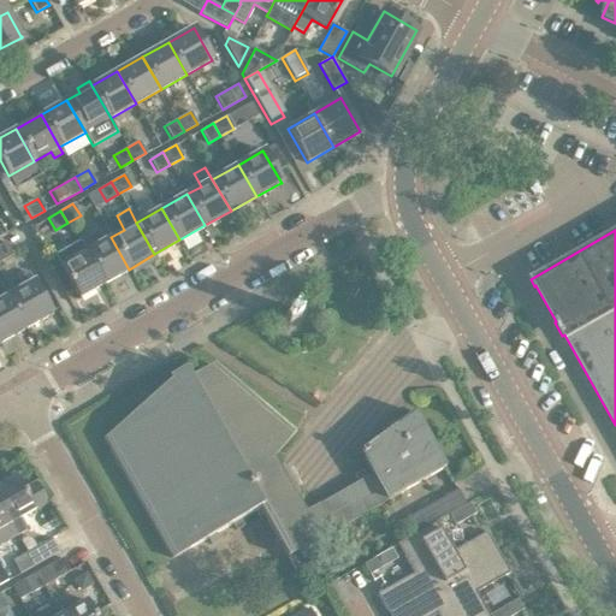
[(104,284),(129,270),(111,237),(86,252),(104,284)]
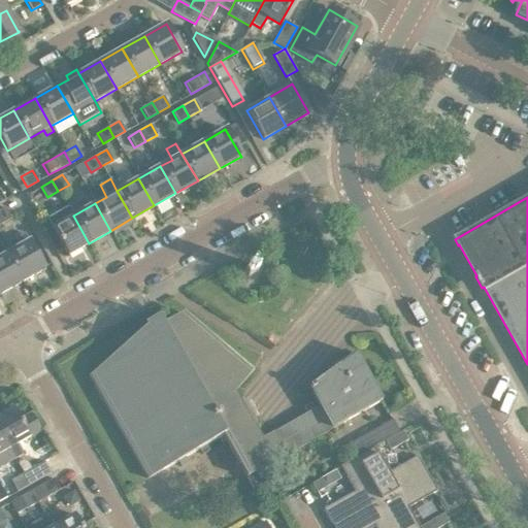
[(0,224),(11,218),(5,207),(0,209),(0,224)]
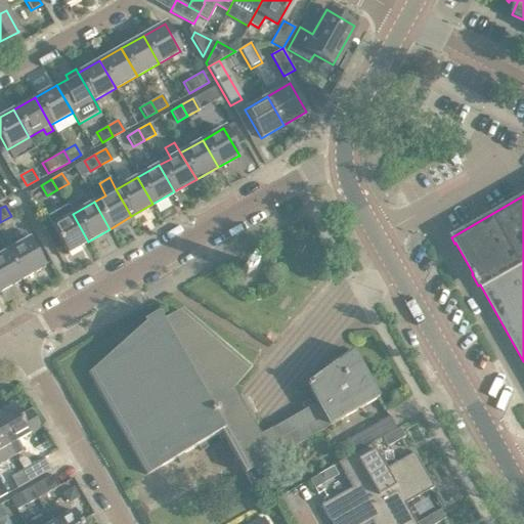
[(52,226),(51,225),(44,230),(55,250),(62,246),(67,254),(68,254),(68,253),(88,242),(73,214),(70,208),(59,214),(62,220),(52,226)]
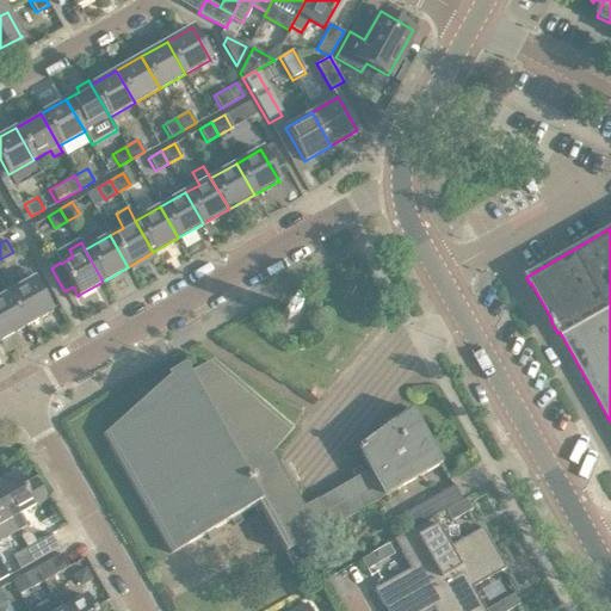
[(25,325),(50,312),(51,312),(28,270),(18,276),(23,285),(7,294),(25,325)]
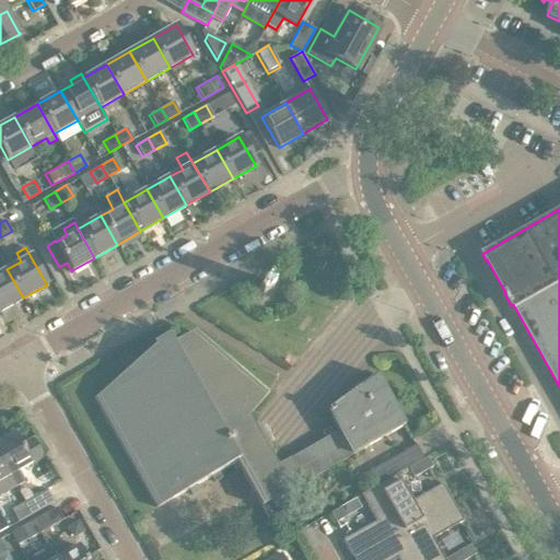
[(0,310),(0,311),(23,298),(7,269),(0,272),(0,310)]
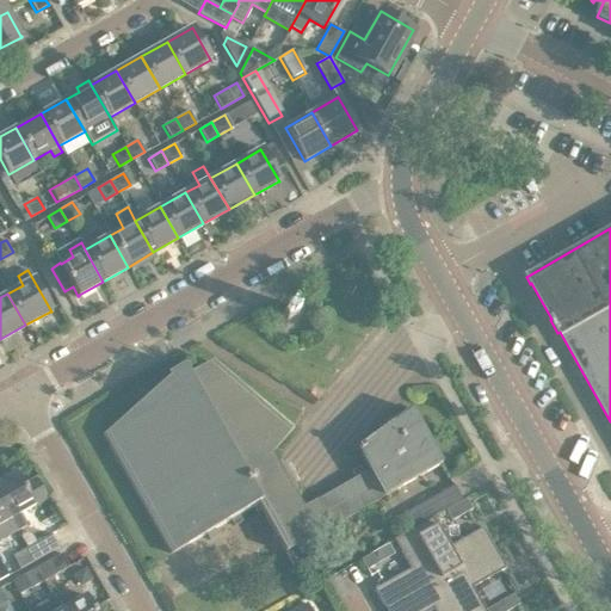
[(285,321),(297,314),(291,304),(281,312),(285,321)]
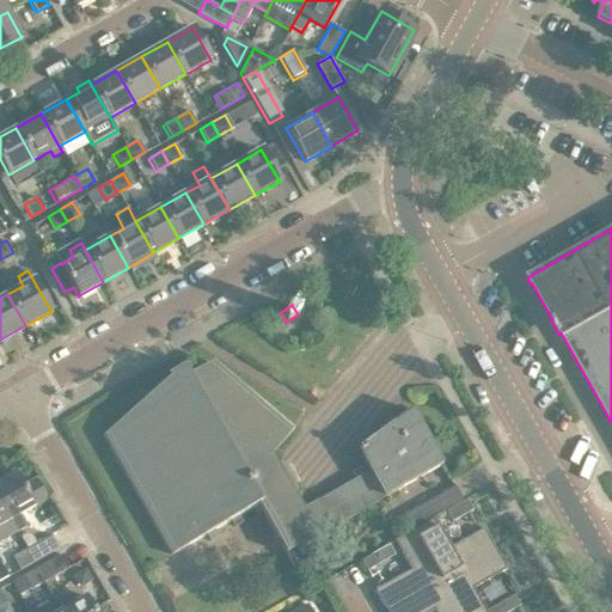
[(257,505),(285,554),(286,554),(293,567),(305,561),(301,554),(301,552),(298,546),(441,464),(409,407),(357,450),(369,471),(301,509),(300,506),(299,507),(291,491),(297,488),(281,461),(276,464),(270,454),(292,429),(212,362),(188,375),(183,367),(173,372),(175,374),(103,435),(171,554),(206,534),(209,540),(218,536),(214,530),(231,520),(234,527),(243,521),(239,515),(257,505)]
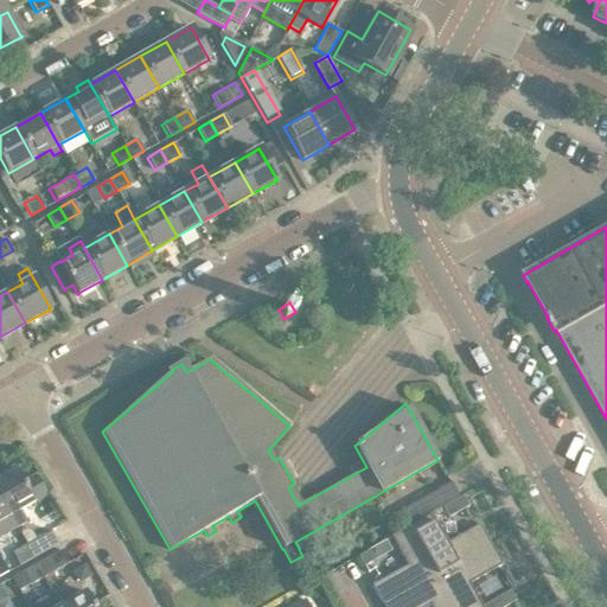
[(0,473),(0,500),(8,516),(14,526),(25,521),(19,510),(46,494),(36,475),(23,483),(13,466),(0,473)]
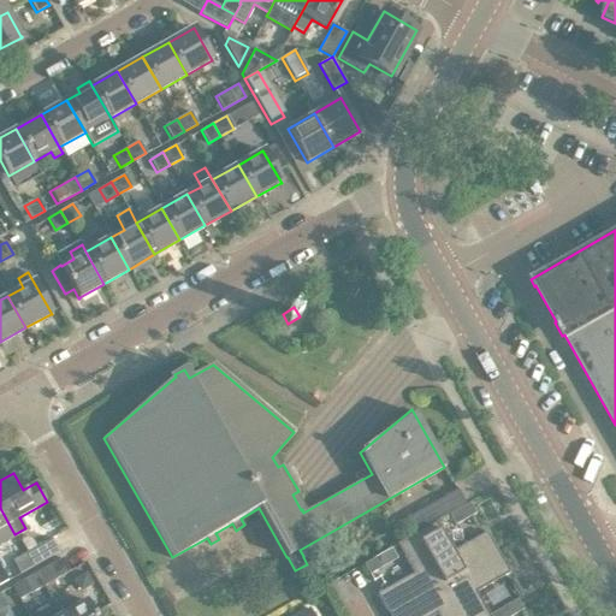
[(408,537),(421,528),(466,504),(457,490),(400,522),(408,537)]
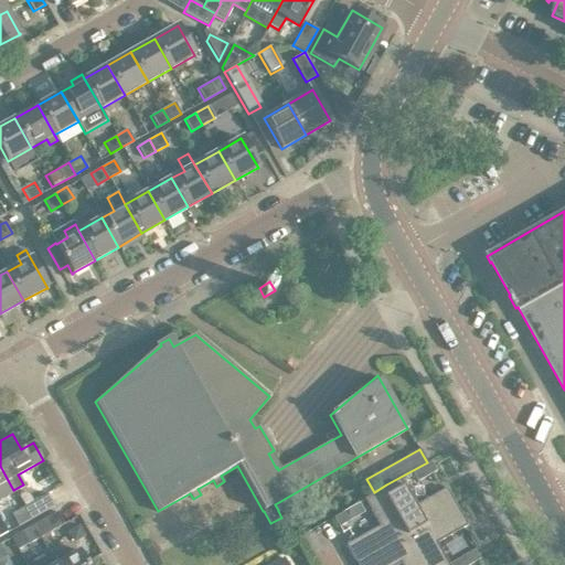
[(417,481),(436,470),(430,461),(412,472),(417,481)]
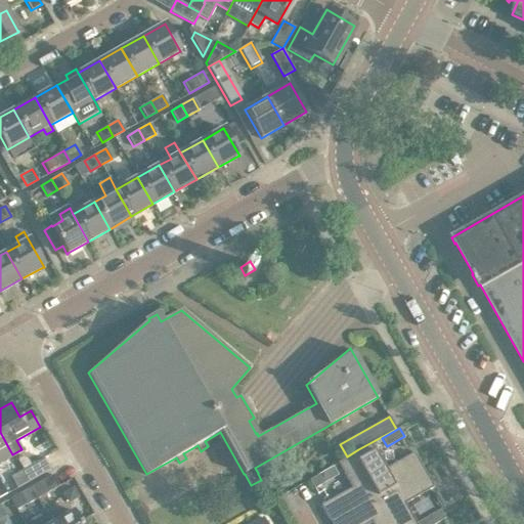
[(0,462),(12,455),(12,454),(7,445),(0,432),(0,462)]
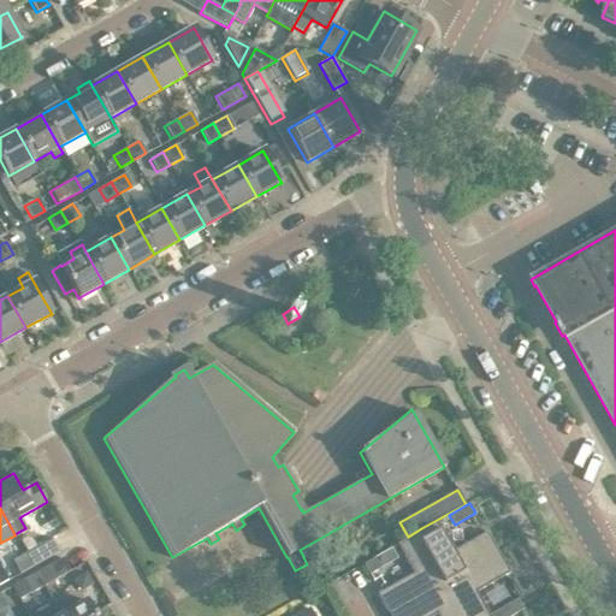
[(436,522),(416,533),(444,582),(498,552),(486,532),(452,551),(436,522)]
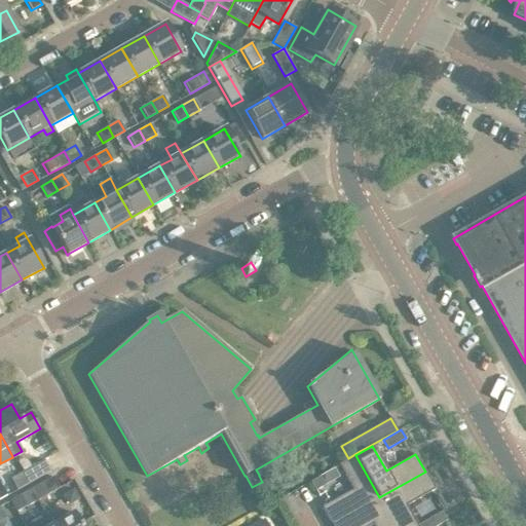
[(322,508),(332,525),(379,497),(355,455),(338,464),(352,489),(322,508)]
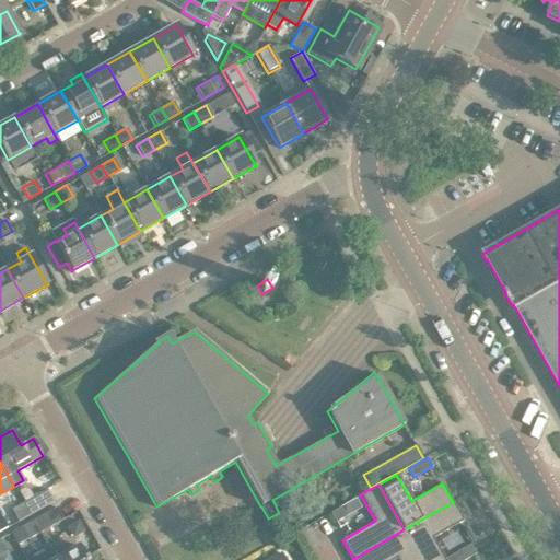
[(18,491),(24,502),(33,497),(28,490),(23,488),(18,491)]
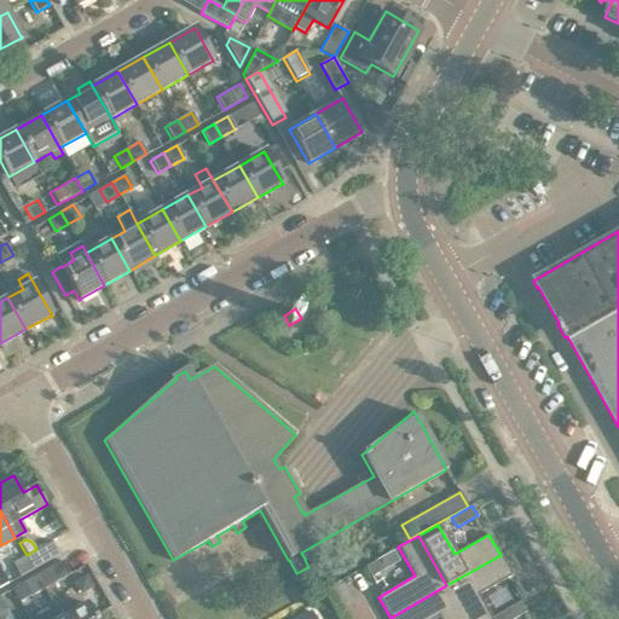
[(33,568),(59,554),(51,541),(25,555),(33,568)]
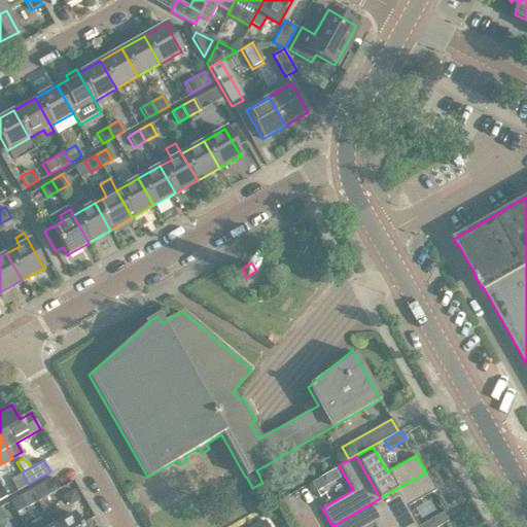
[(16,490),(28,484),(22,472),(10,479),(16,490)]
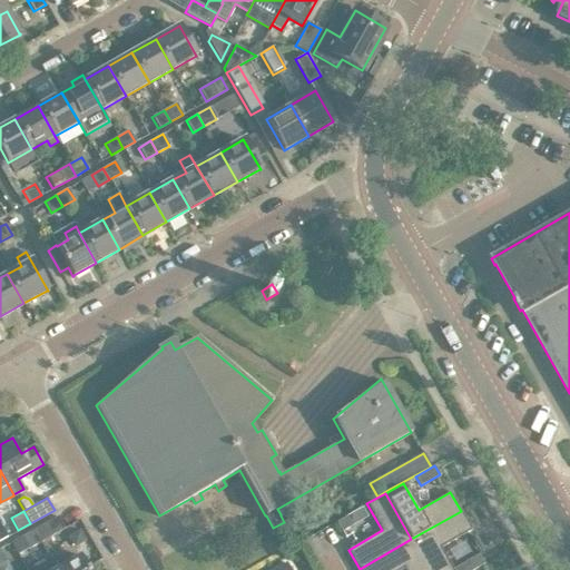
[(461,511),(411,539),(428,569),(452,569),(440,548),(471,530),(461,511)]
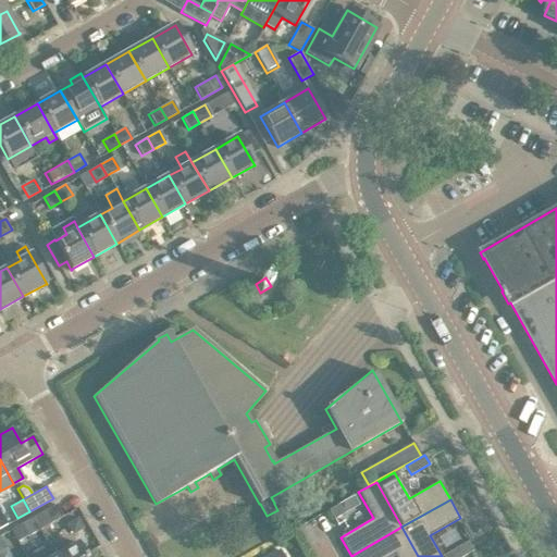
[(40,529),(63,516),(57,504),(34,517),(40,529)]
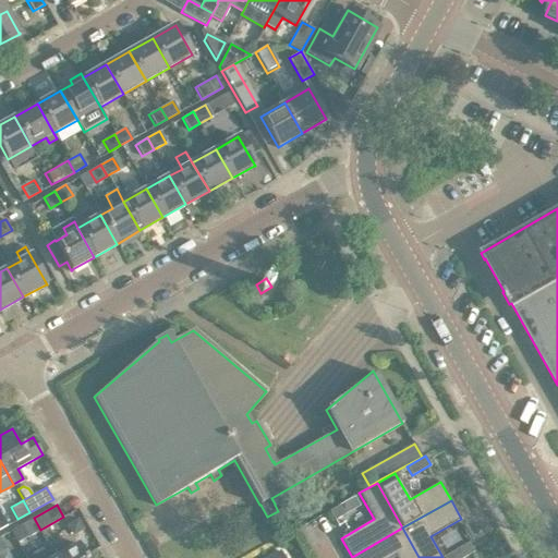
[(343,514),(338,505),(329,510),(334,520),(343,514)]
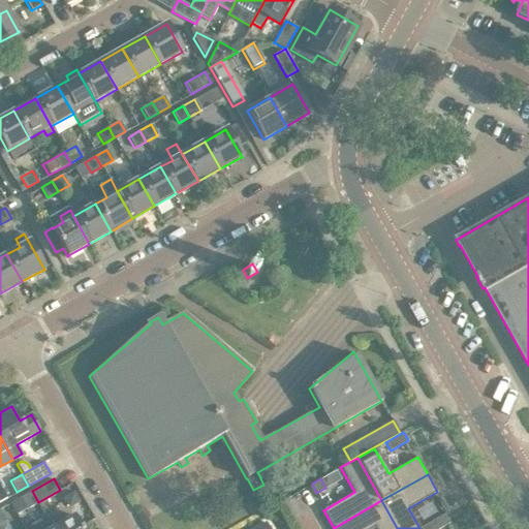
[(27,508),(38,502),(32,491),(21,498),(27,508)]
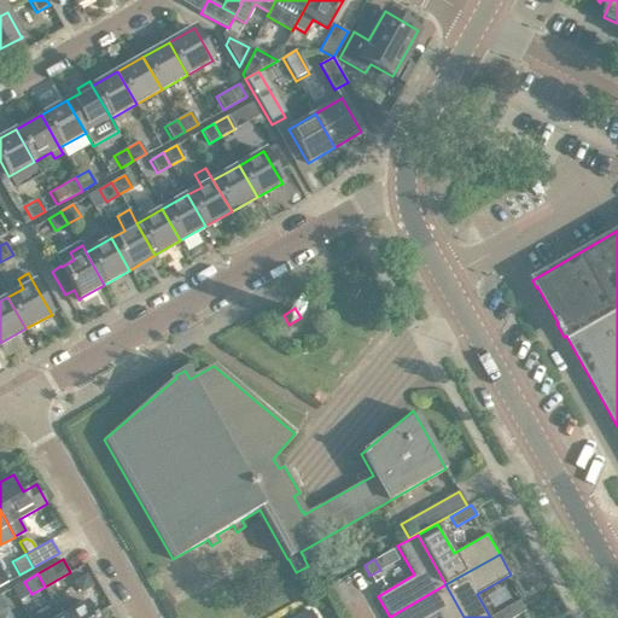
[(464,617),(445,584),(390,617),(433,617),(438,616),(438,617),(464,617)]
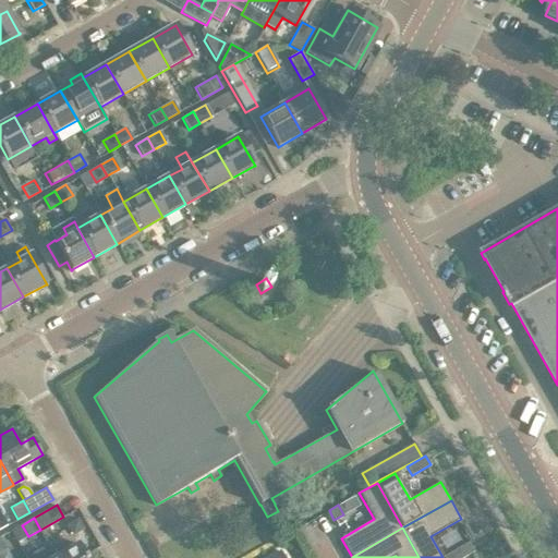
[(455,550),(459,557),(462,557),(473,553),(468,543),(455,550)]
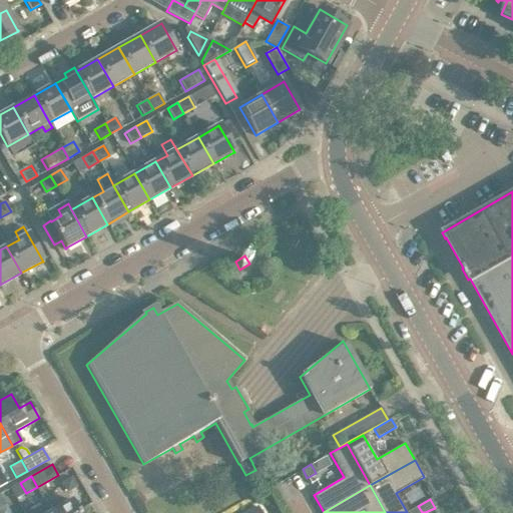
[(79,512),(72,500),(51,512),(79,512)]
